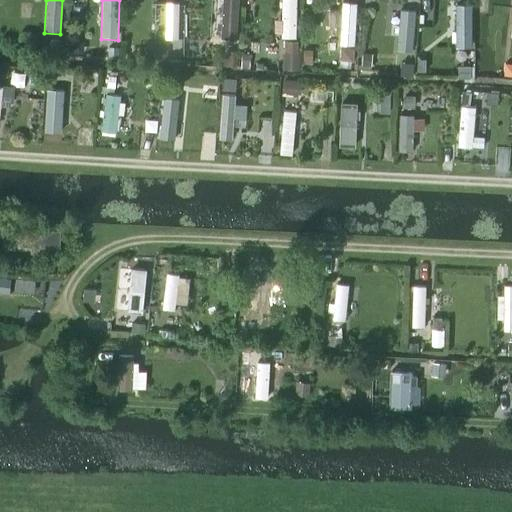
[(238,0),(222,0),(220,40),(236,41),(238,0)]
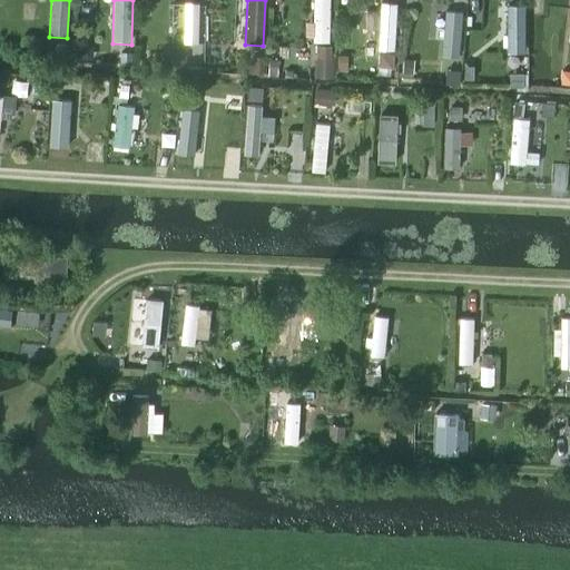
[(314,0),(314,42),(330,42),(330,0),(314,0)]
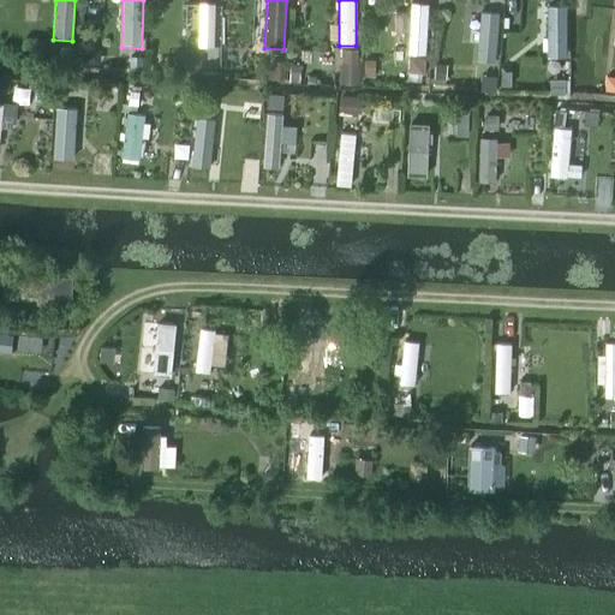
[(201,3),(199,45),(214,46),(215,3),(201,3)]
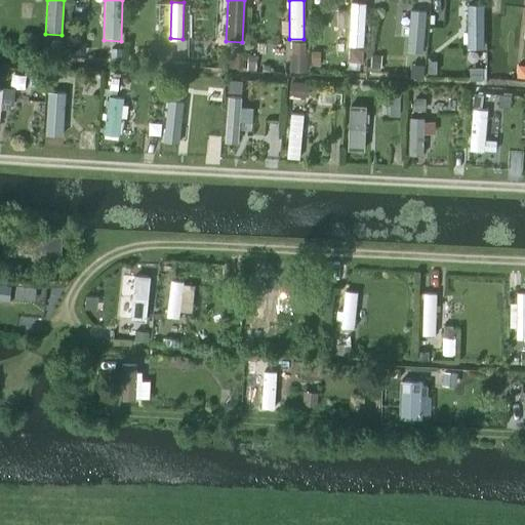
[(366,5),(351,4),(348,48),(363,49),(366,5)]
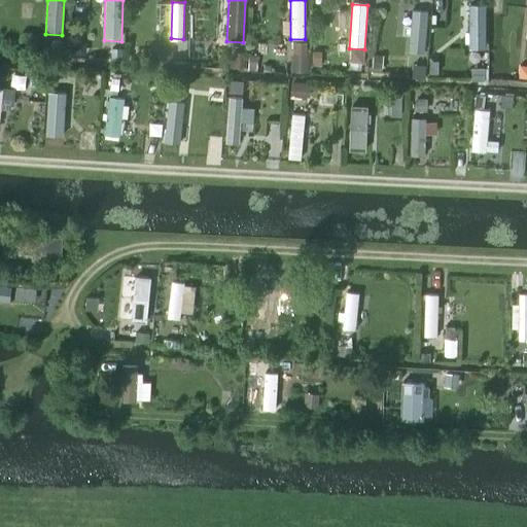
[(486,6),(468,6),(469,50),(486,50),(486,6)]
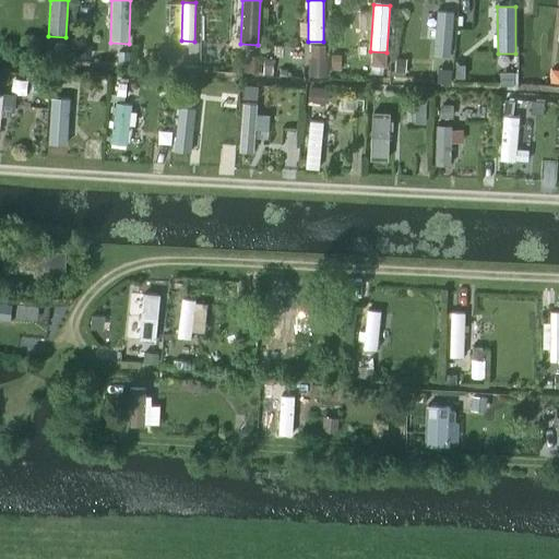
[(453,13),(437,12),(433,56),(450,58),(453,13)]
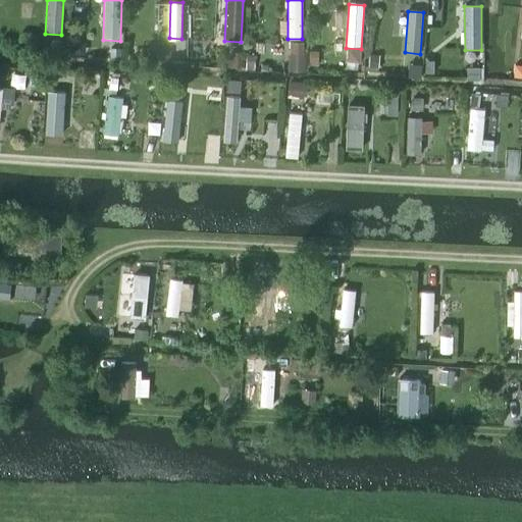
[(304,41),(290,41),(290,52),(304,52),(304,41)]
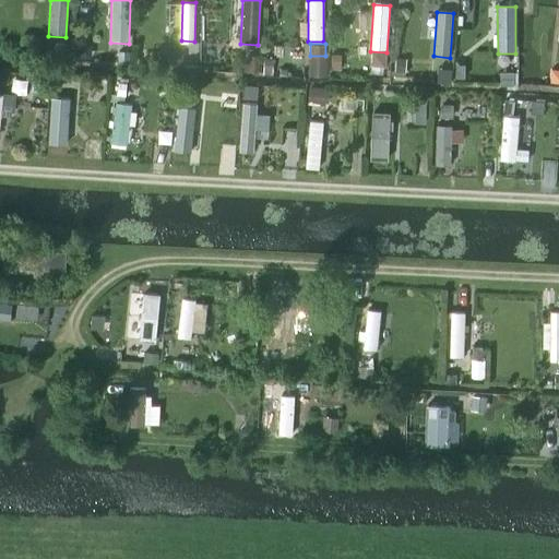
[(249,56),(248,70),(260,71),(261,56),(249,56)]
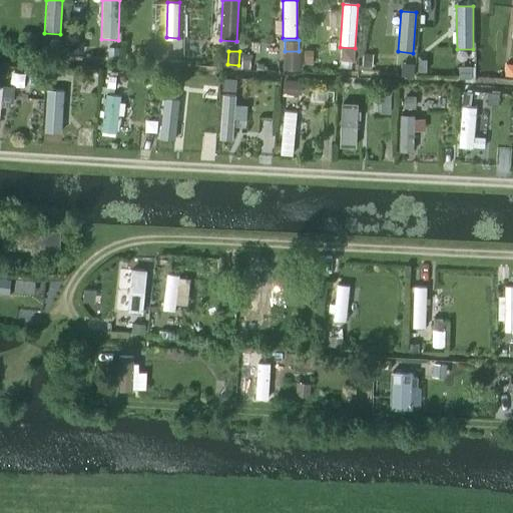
[(284,53),(283,69),(301,70),(302,54),(284,53)]
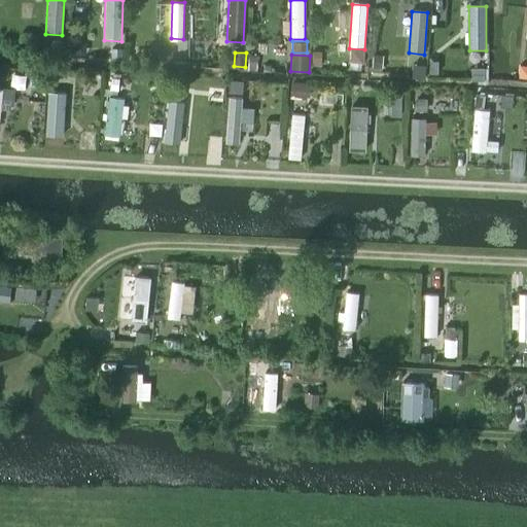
[(249,57),(249,69),(257,69),(257,57),(249,57)]
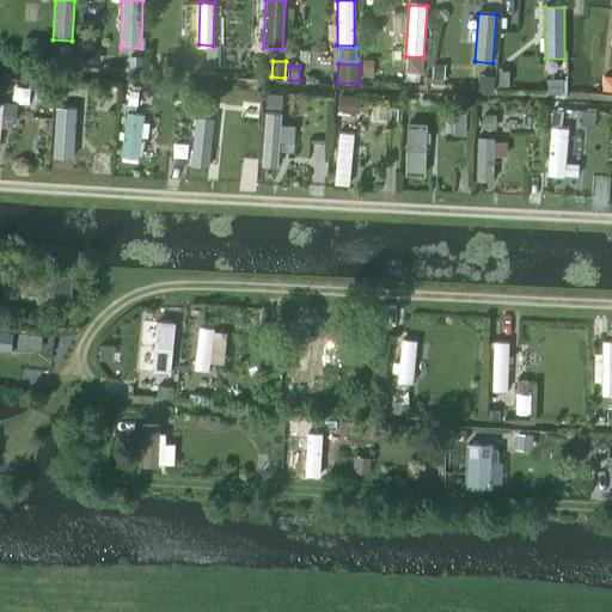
[(475,75),(473,87),(489,89),(490,77),(475,75)]
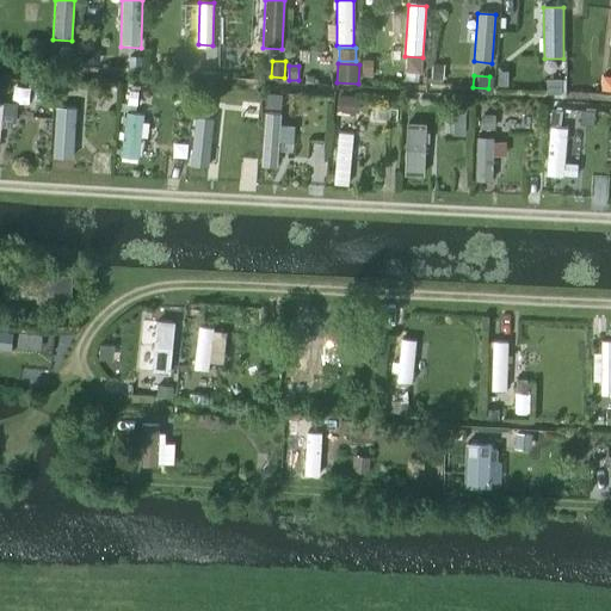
[(0,76),(0,91),(10,92),(11,78),(0,76)]
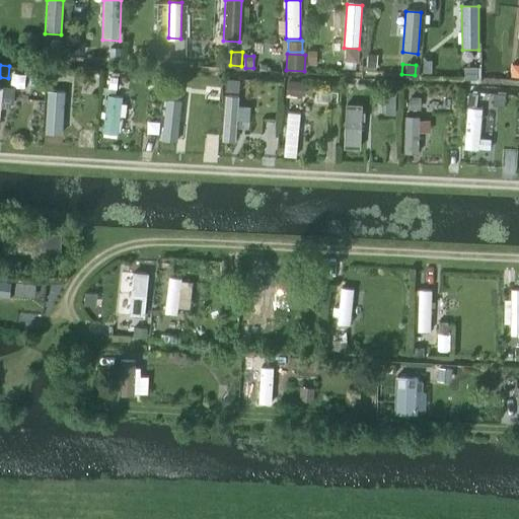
[(49,92),(45,134),(61,135),(65,91),(49,90),(49,92)]
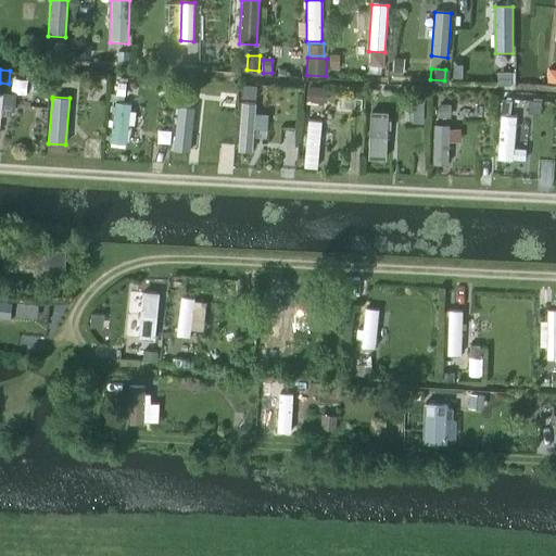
[(113,102),(108,140),(125,143),(130,104),(113,102)]
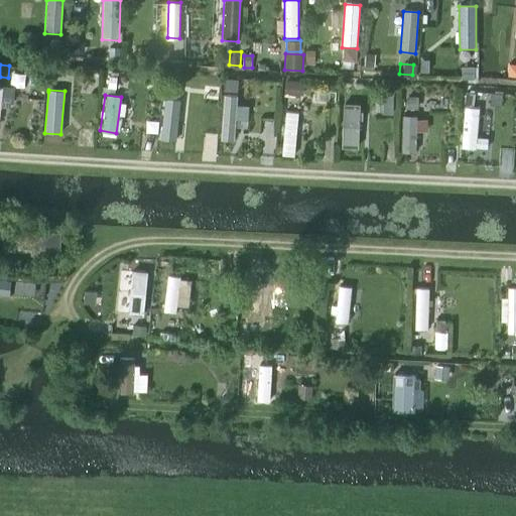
[(234,142),(237,98),(224,97),(221,142),(234,142)]
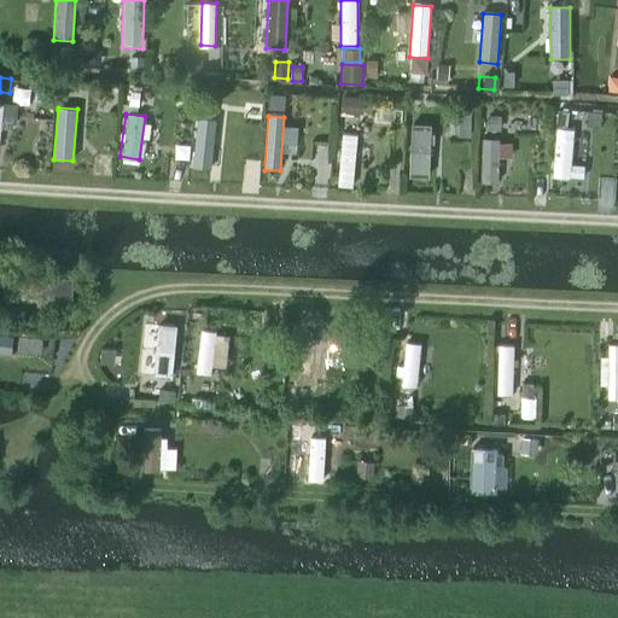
[(199,117),(193,167),(210,169),(215,120),(199,117)]
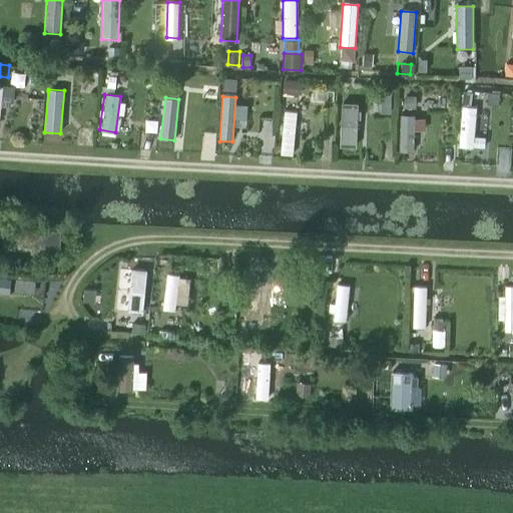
[(341,101),(339,143),(354,144),(356,102),(341,101)]
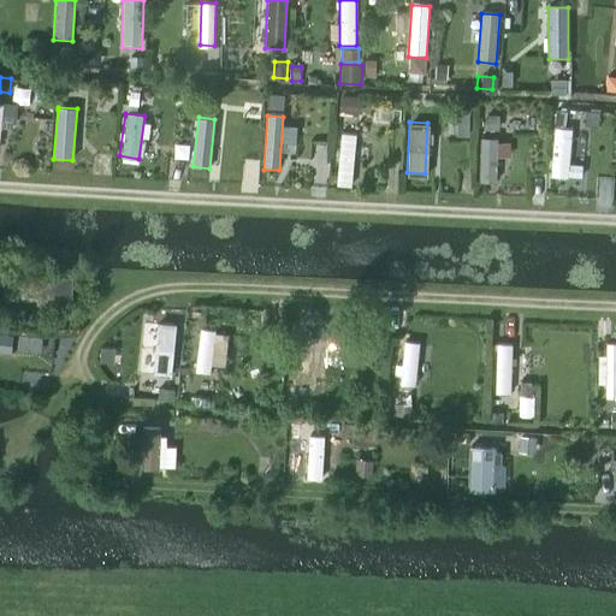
[(572,131),(555,129),(550,179),(568,181),(572,131)]
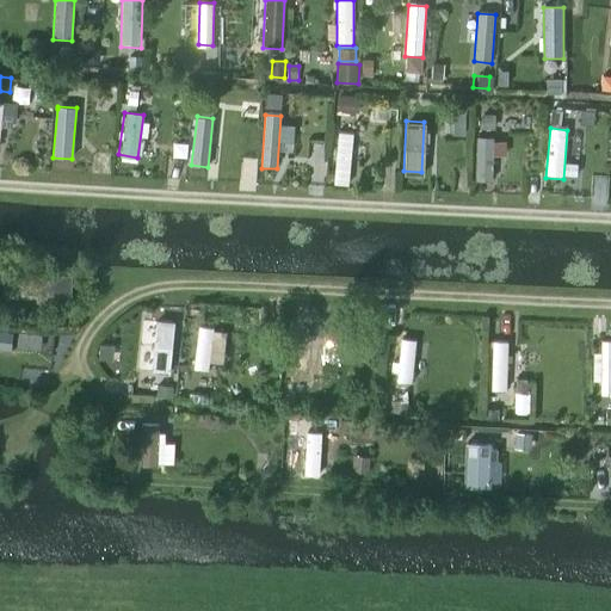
[(339,131),(335,181),(350,183),(353,133),(339,131)]
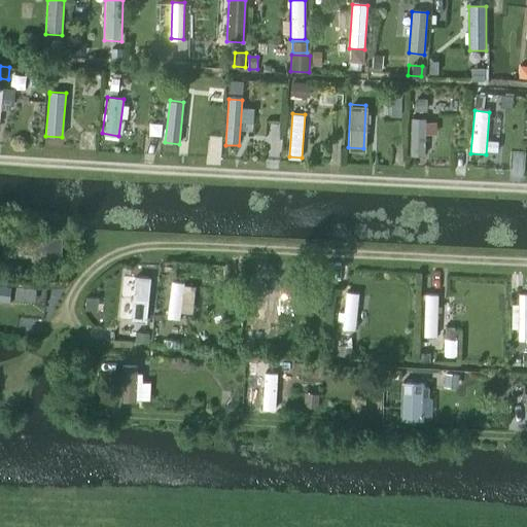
[(414,117),(413,154),(425,154),(426,117),(414,117)]
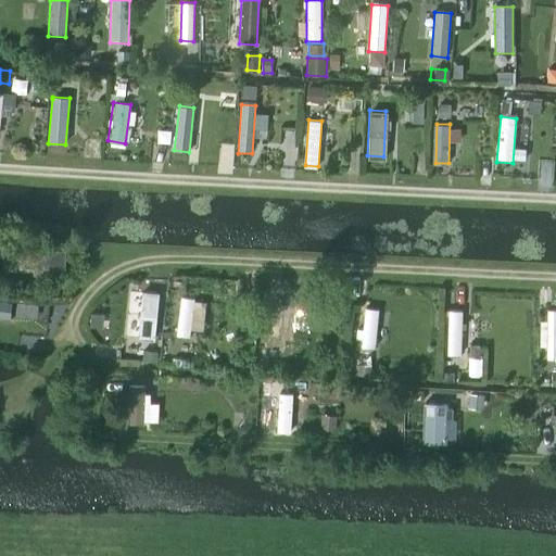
[(65,270),(65,252),(19,251),(19,269),(65,270)]
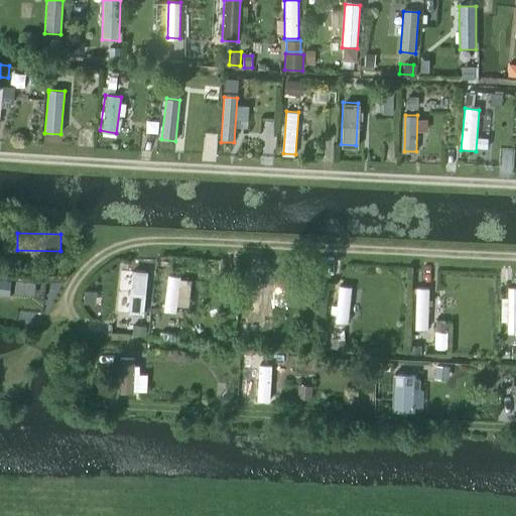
[(133,271),(129,313),(143,315),(147,273),(133,271)]
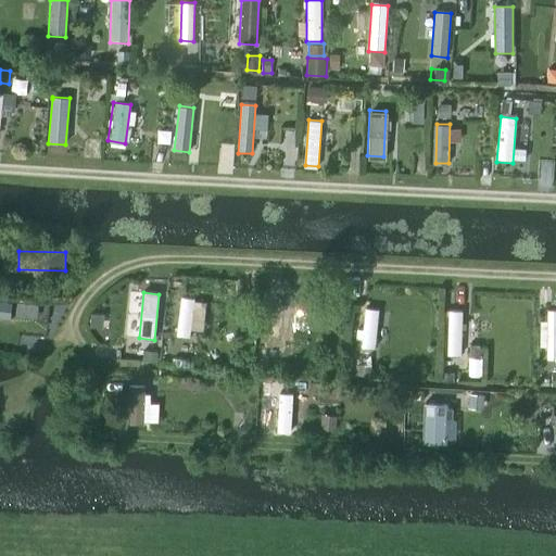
[(180,299),(176,333),(189,336),(193,300),(194,299),(181,297),(180,299)]
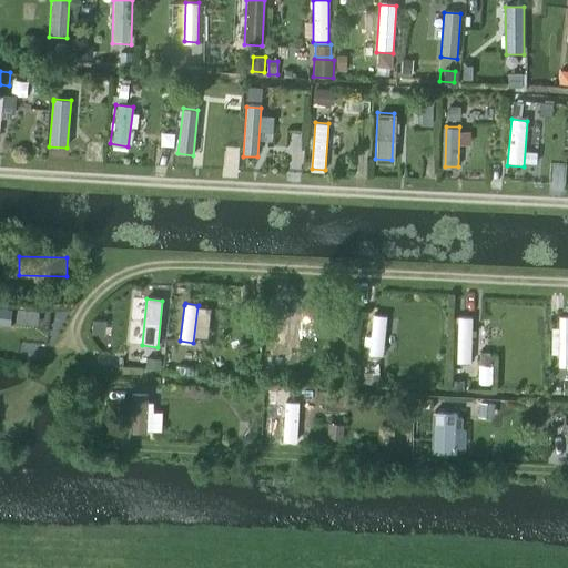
[(0,308),(0,324),(10,326),(12,311),(12,310),(0,308)]
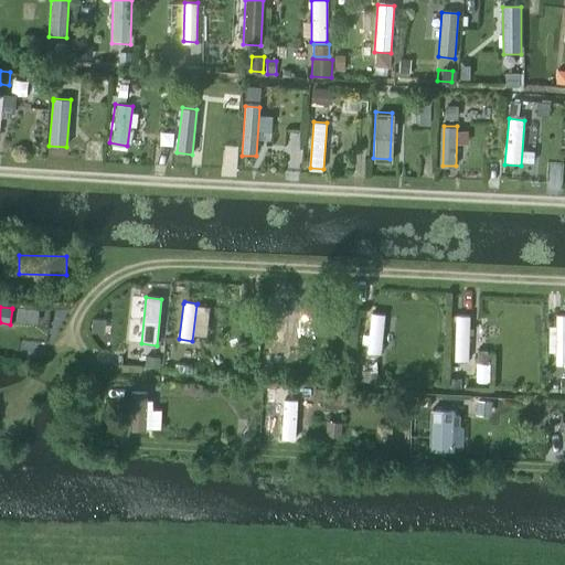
[(276,307),(272,344),(285,345),(289,309),(276,307)]
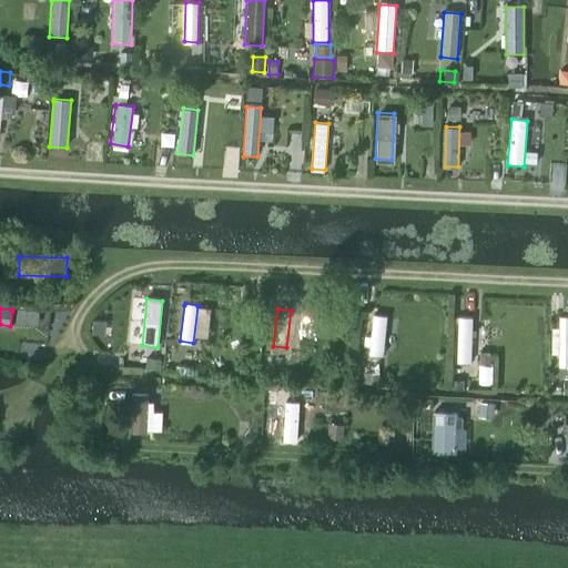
[(374,316),(369,353),(383,355),(387,317),(374,316)]
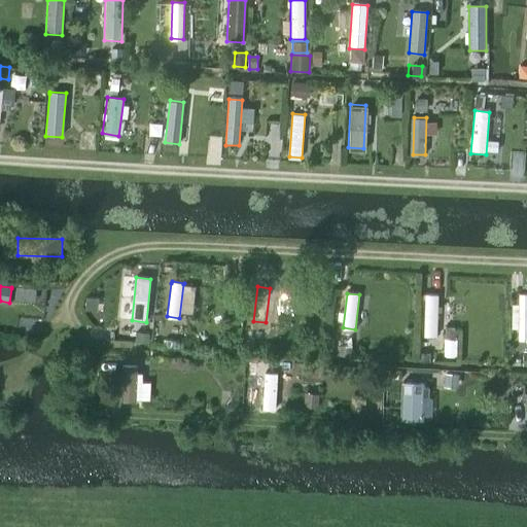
[(426,295),(425,335),(437,336),(438,296),(438,295),(426,295)]
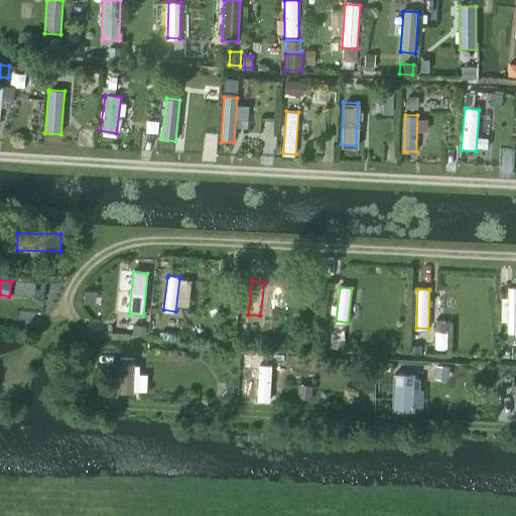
[(436,319),(435,330),(444,331),(444,319),(436,319)]
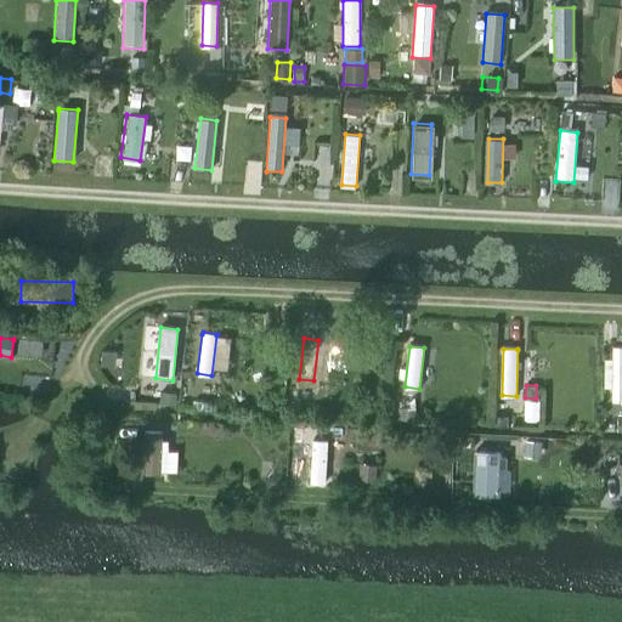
[(508,416),(496,416),(496,427),(508,427),(508,416)]
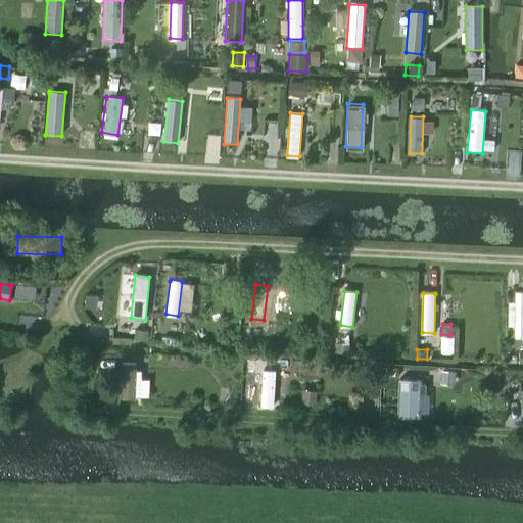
[(244,360),(243,373),(254,374),(255,361),(244,360)]
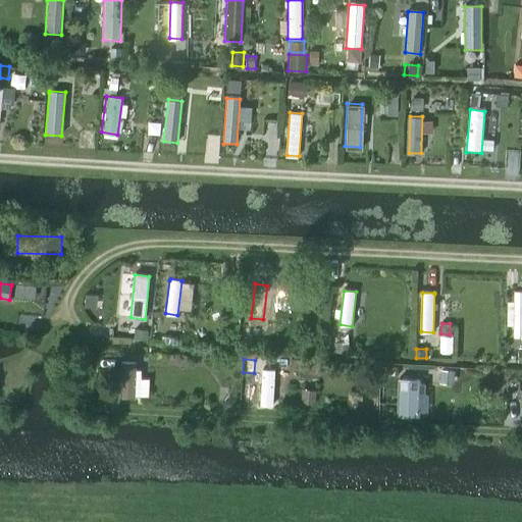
[(122,362),(120,395),(135,396),(136,363),(122,362)]
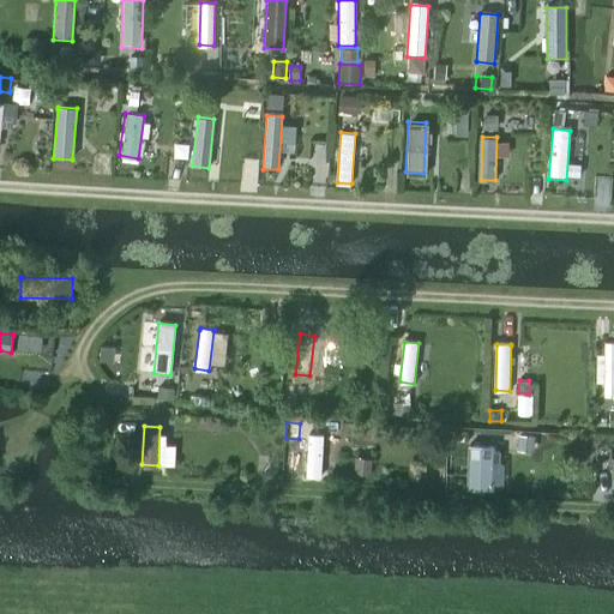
[(309,435),(307,476),(321,477),(323,437),(309,435)]
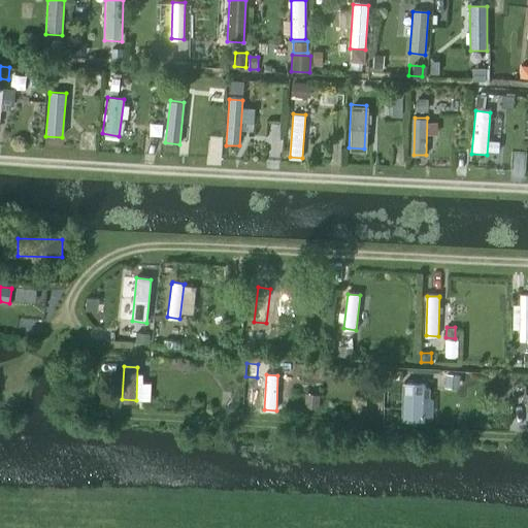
[(425,386),(402,386),(401,423),(424,424),(425,386)]
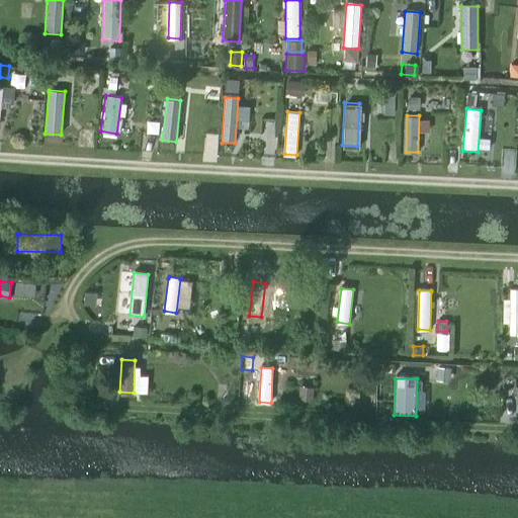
[(223,394),(223,405),(234,406),(234,395),(223,394)]
